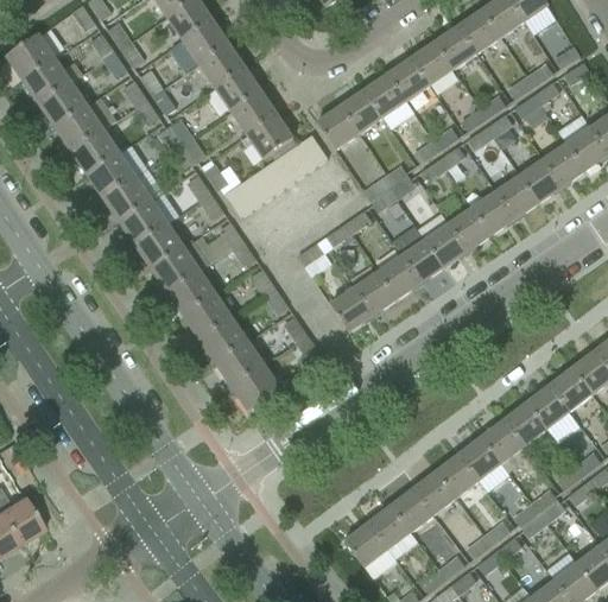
[(88,0),(101,19),(111,13),(101,0),(88,0)]
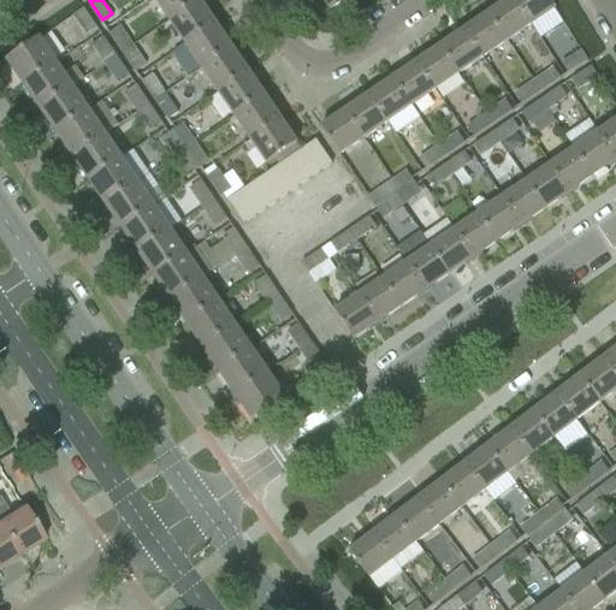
[(157,0),(169,17),(194,0),(157,0)]
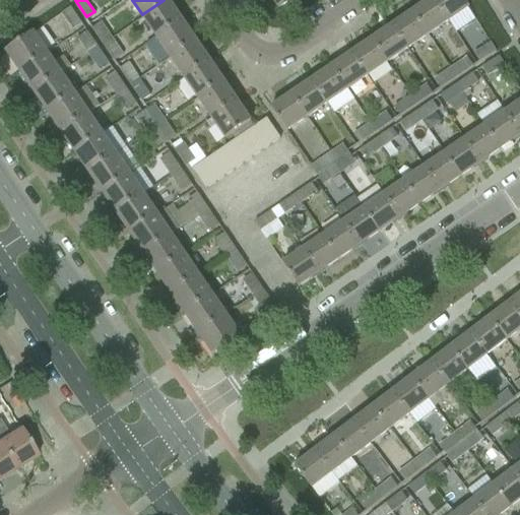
[(142,14),(155,35),(182,17),(170,0),(164,0),(142,14)]
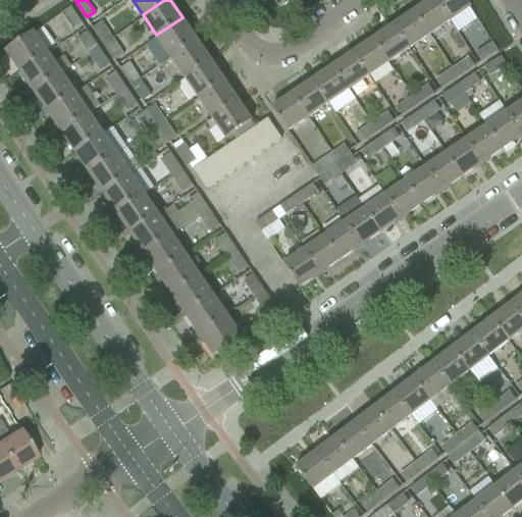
[(427,0),(414,9),(429,32),(450,18),(437,0),(427,0)]
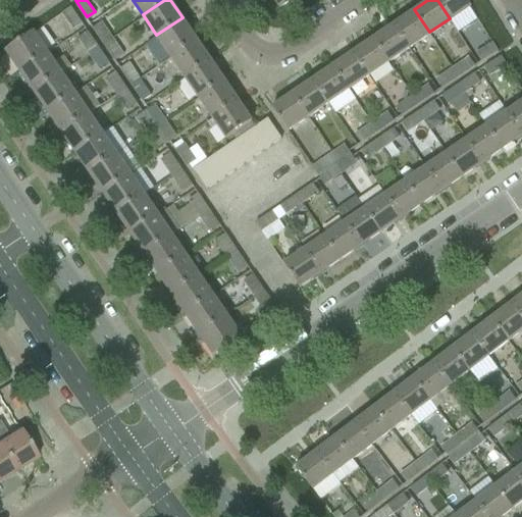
[(437,0),(450,18),(470,4),(467,0),(437,0)]
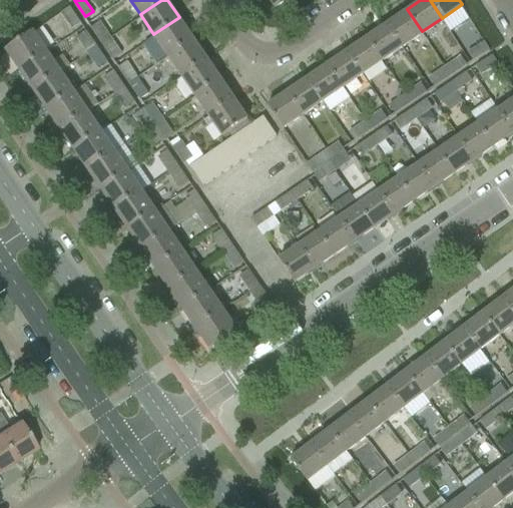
[(60,10),(70,26),(71,26),(80,20),(69,4),(60,10)]
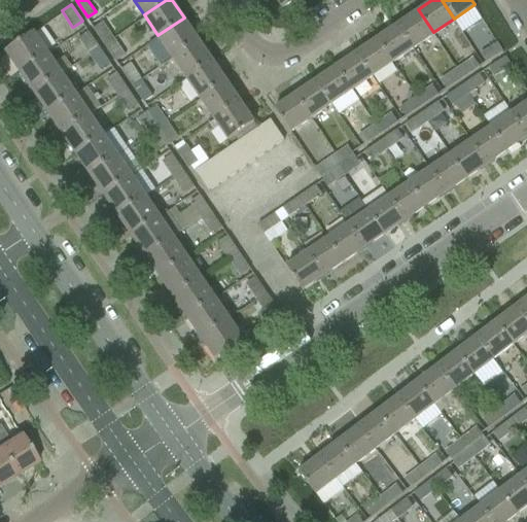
[(418,9),(397,23),(413,46),(433,32),(418,9)]
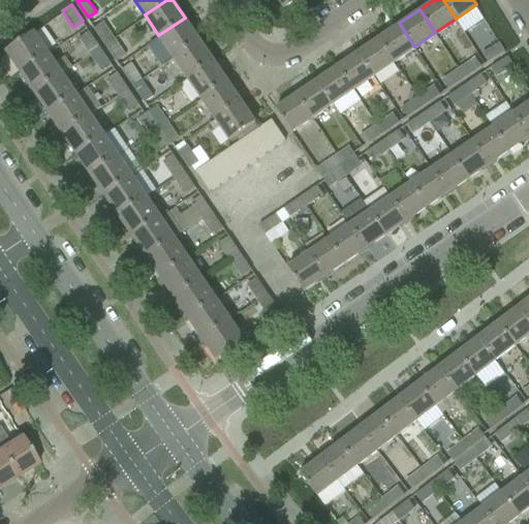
[(158,35),(173,56),(198,38),(185,18),(158,35)]
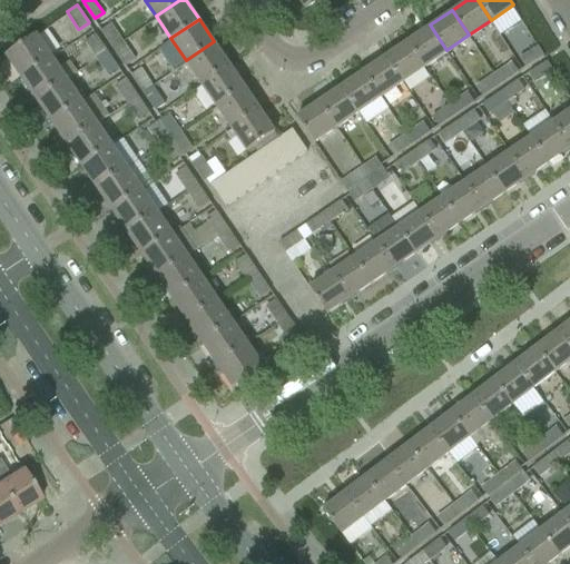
[(110,21),(100,29),(111,46),(121,39),(123,38),(111,21),(110,21)]
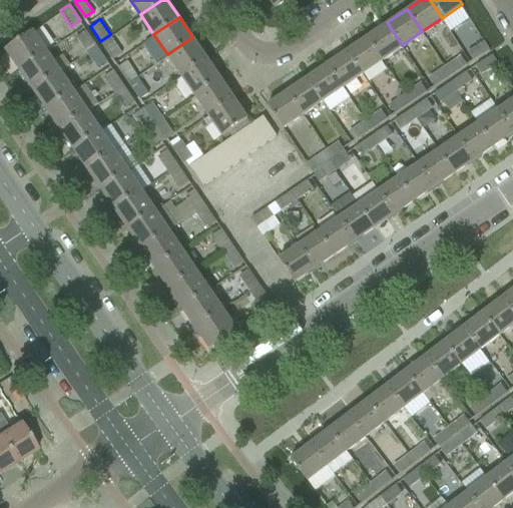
[(387,22),(367,36),(382,58),(402,45),(387,22)]
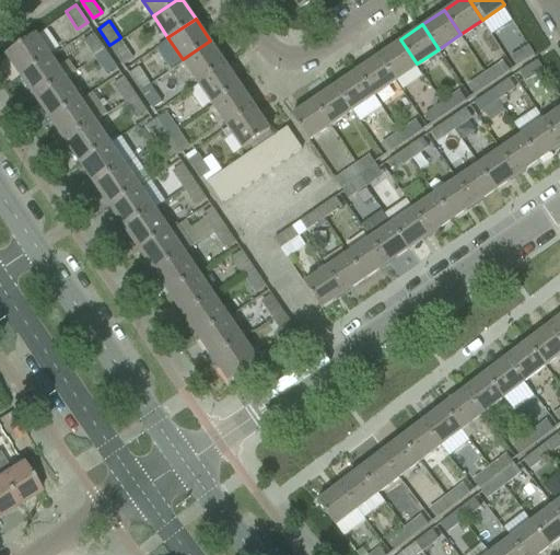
[(84,37),(83,38),(95,56),(96,55),(105,48),(94,33),(93,31),(84,37)]
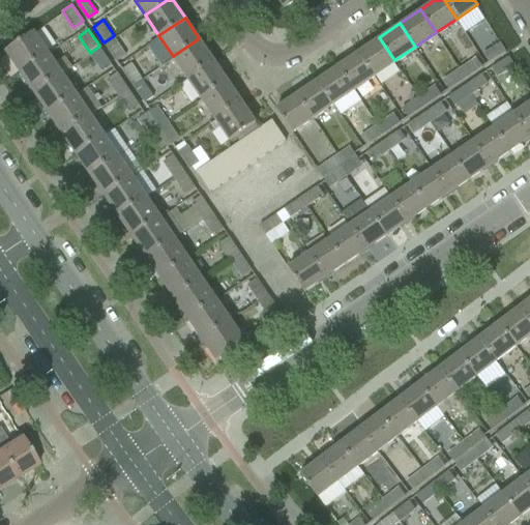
[(6,49),(20,69),(48,51),(33,30),(6,49)]
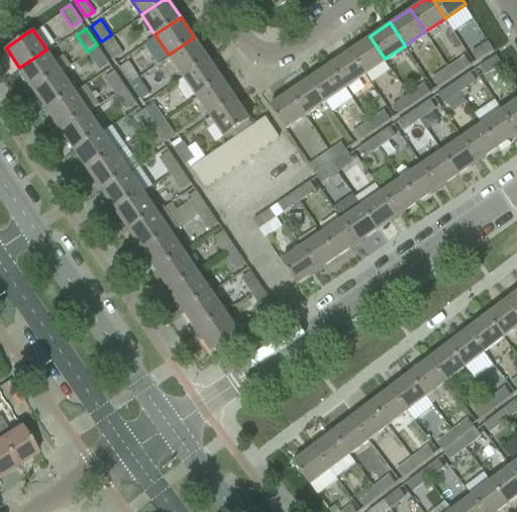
[(110,35),(101,41),(112,58),(121,52),(122,50),(111,34),(110,35)]
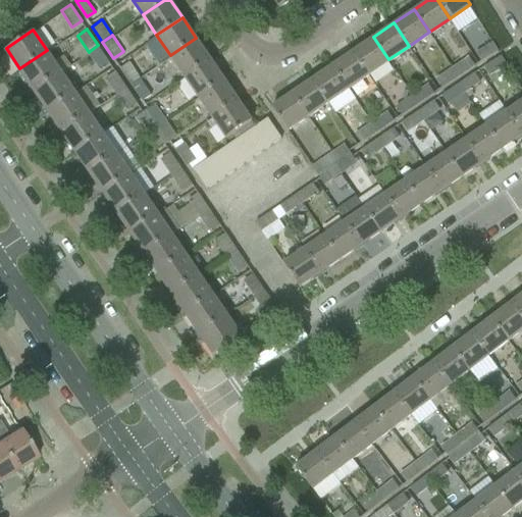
[(373,37),(353,50),(369,73),(388,59),(373,37)]
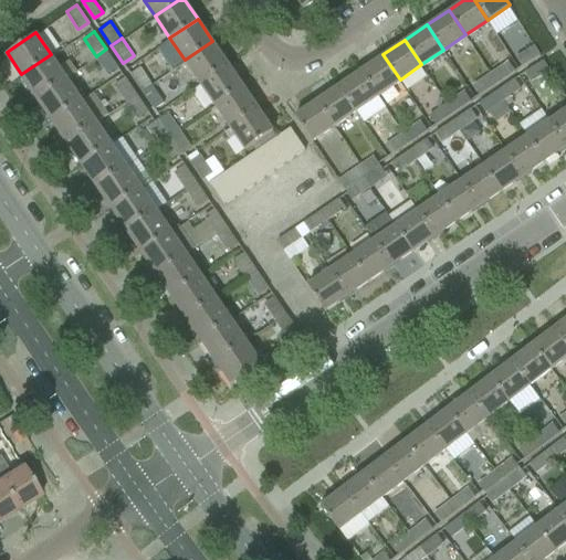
[(185,60),(199,82),(228,63),(212,41),(185,60)]
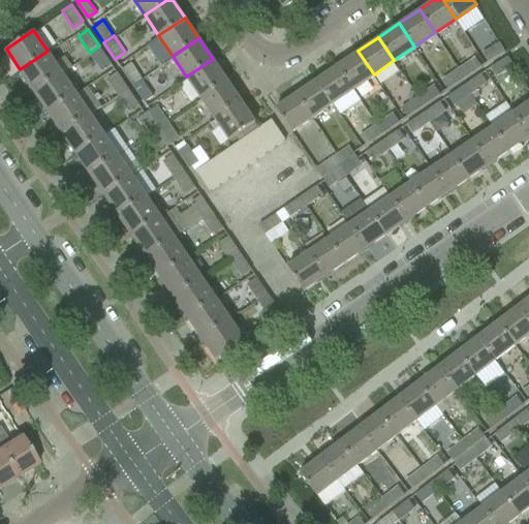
[(483,51),(488,59),(504,49),(499,40),(483,51)]
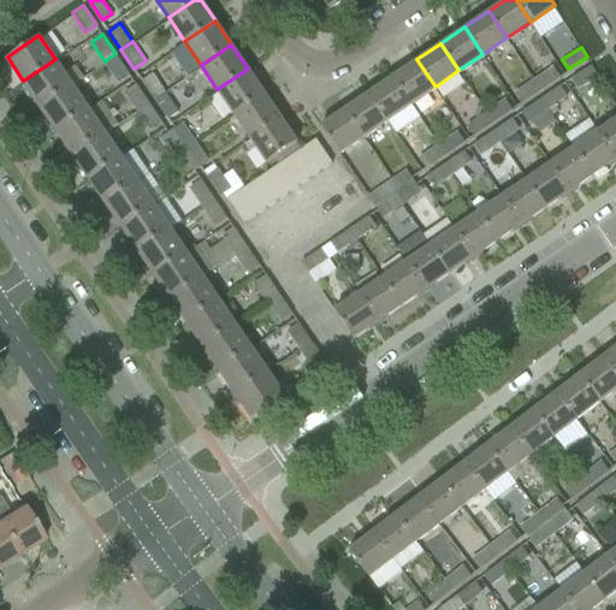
[(106,60),(105,61),(118,81),(119,80),(129,72),(116,53),(106,60)]
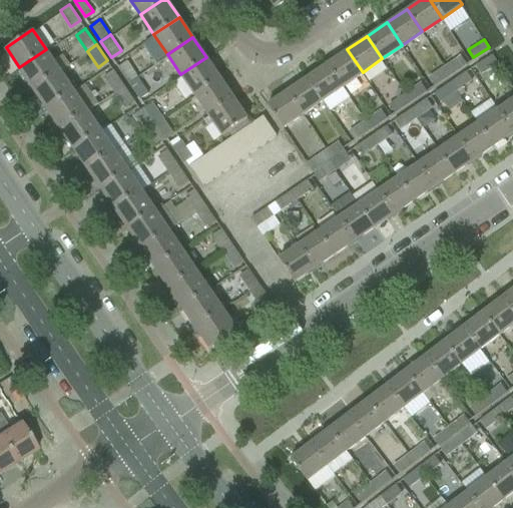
[(19,67),(33,87),(59,69),(46,49),(19,67)]
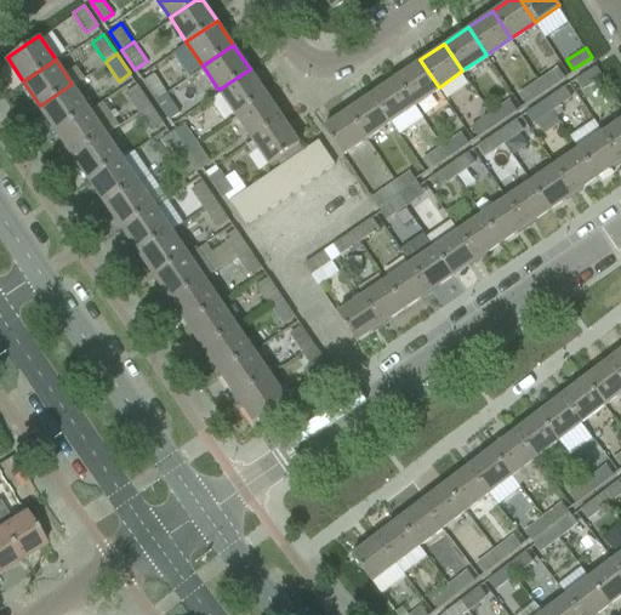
[(402,73),(396,77),(415,103),(439,87),(428,73),(420,60),(402,73)]
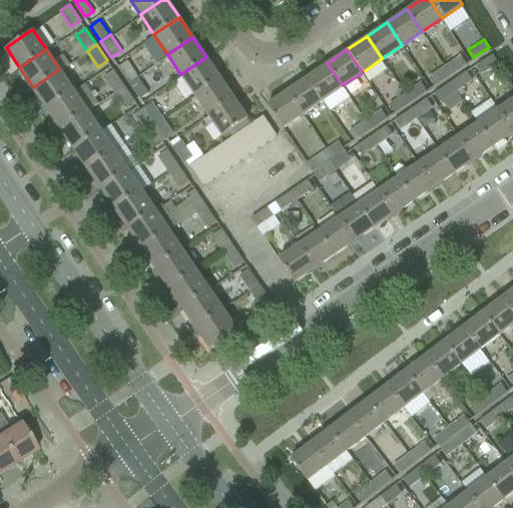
[(476,62),(481,71),(498,61),(492,52),(476,62)]
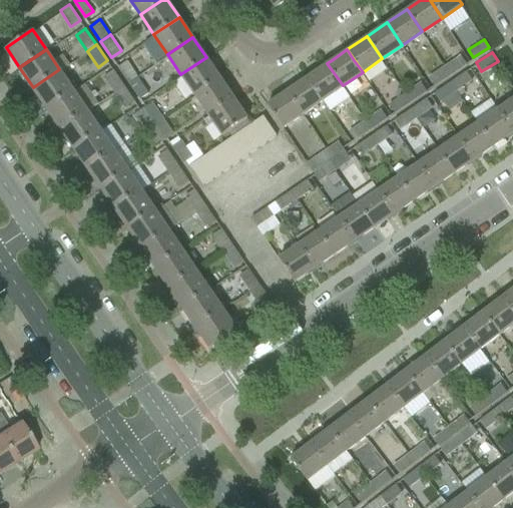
[(460,53),(444,64),(450,73),(466,62),(460,53)]
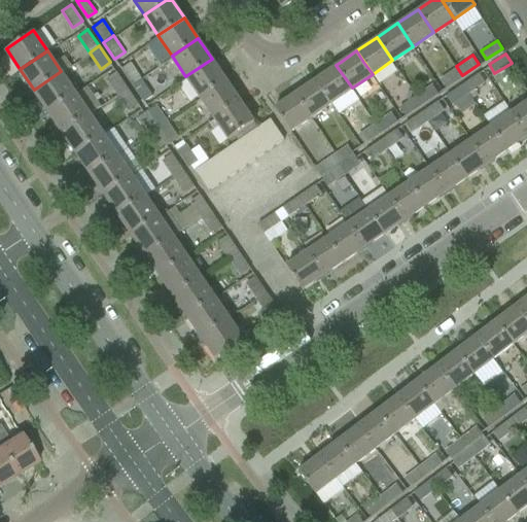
[(185,76),(200,97),(225,79),(212,59),(185,76)]
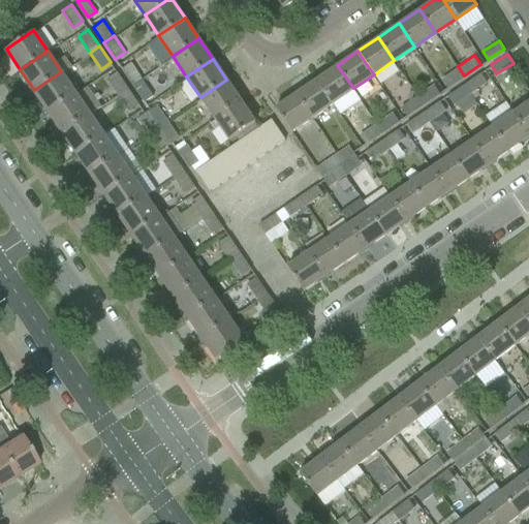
[(130,61),(121,67),(132,83),(142,76),(130,61)]
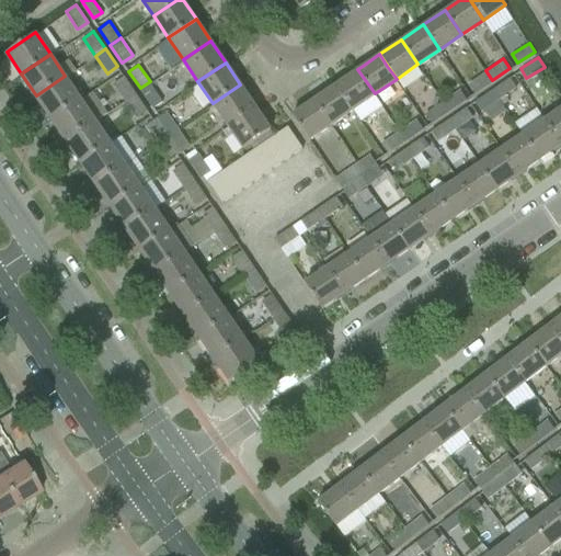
[(357,69),(336,83),(353,109),(359,118),(381,104),(375,93),(357,69)]
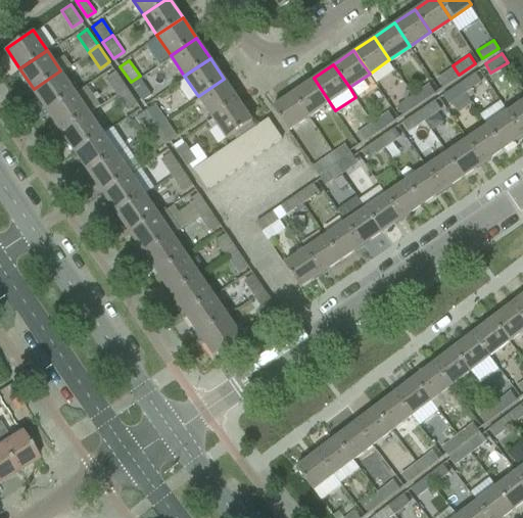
[(453,65),(436,77),(442,86),(459,75),(453,65)]
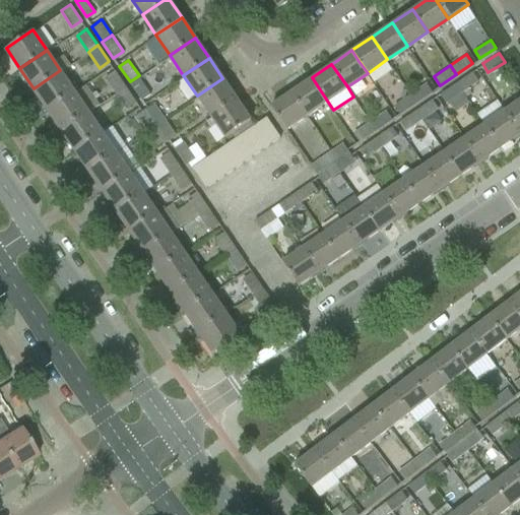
[(106,74),(105,75),(116,91),(117,90),(125,85),(115,71),(114,69),(106,74)]
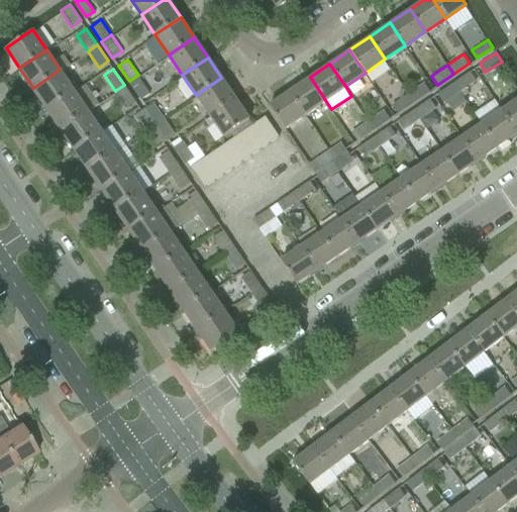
[(33,88),(46,108),(74,90),(60,70),(33,88)]
